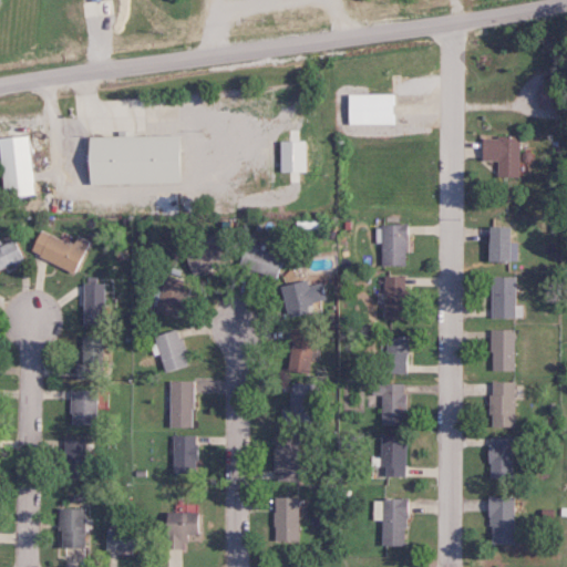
[(395,123),(395,93),(346,93),(346,124),(395,123)]
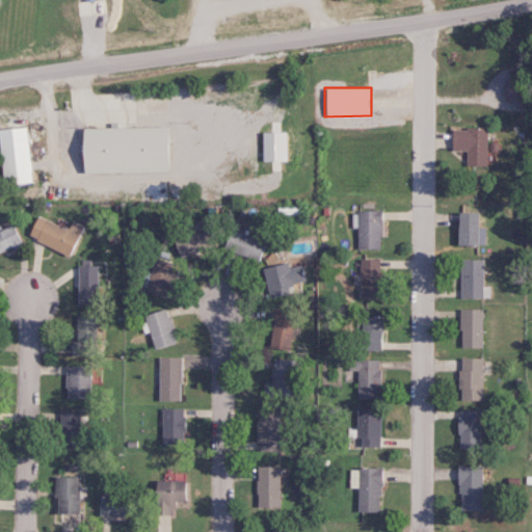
[(516,100),(516,87),(503,87),(503,100),(516,100)]
